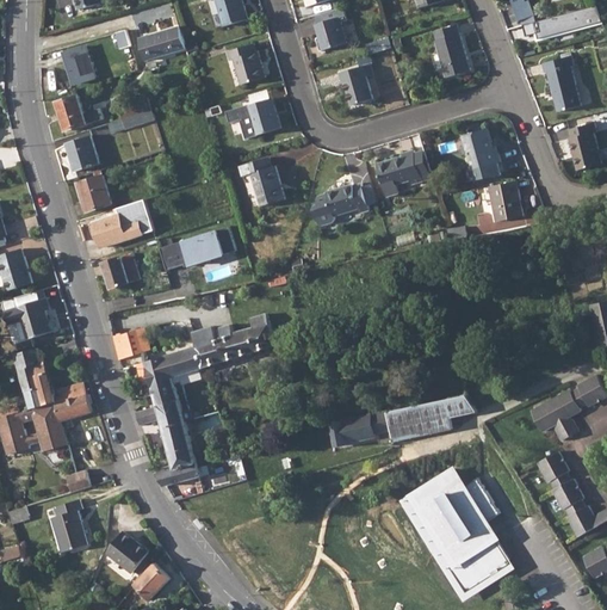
[(98,0),(72,0),(75,11),(100,4),(98,0)]
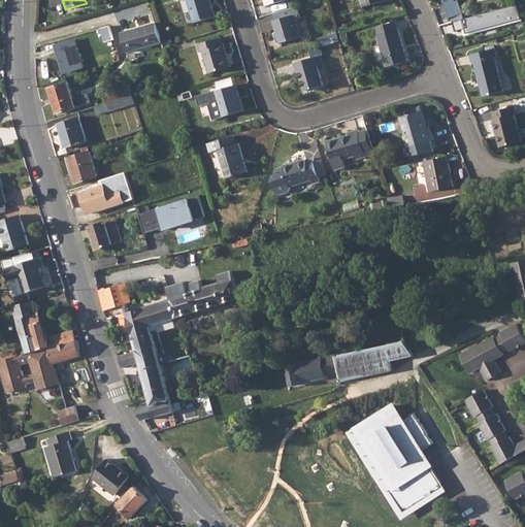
[(185,0),(192,23),(212,17),(206,0),(185,0)]
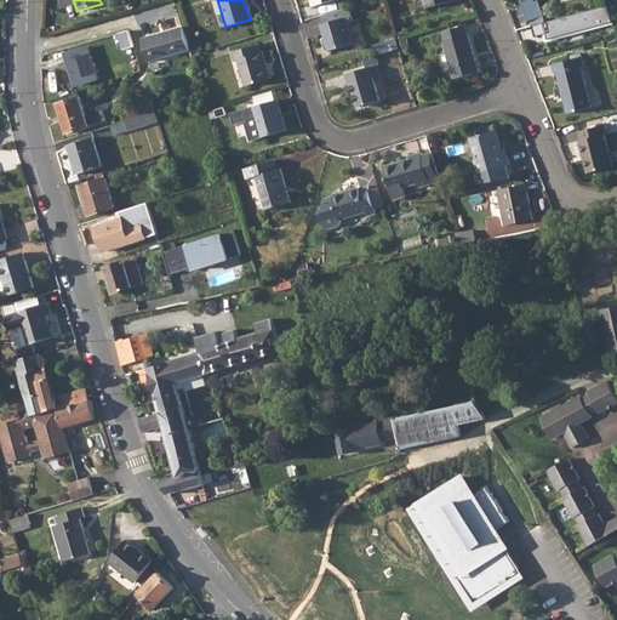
[(541,0),(526,0),(535,21),(550,15),(544,0),(542,1),(541,0)]
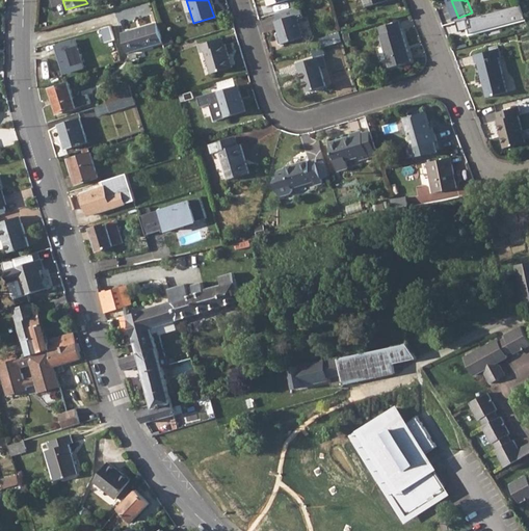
[(517,5),(453,23),(456,32),(466,30),(467,35),(523,20),(517,5)]
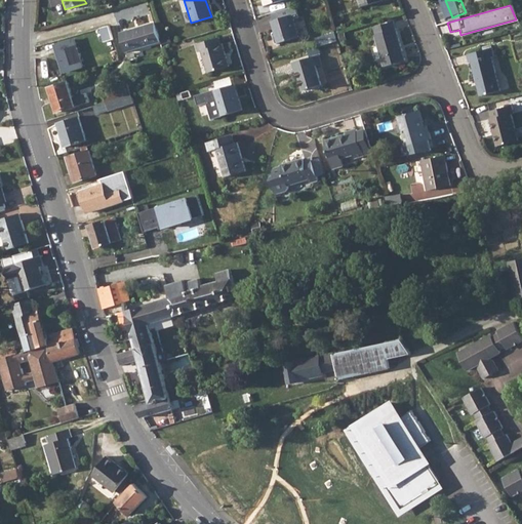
[(276,44),(296,38),(291,19),(296,17),(293,6),(270,13),(272,21),(270,22),(274,36),(271,37),(274,45),(276,44)]
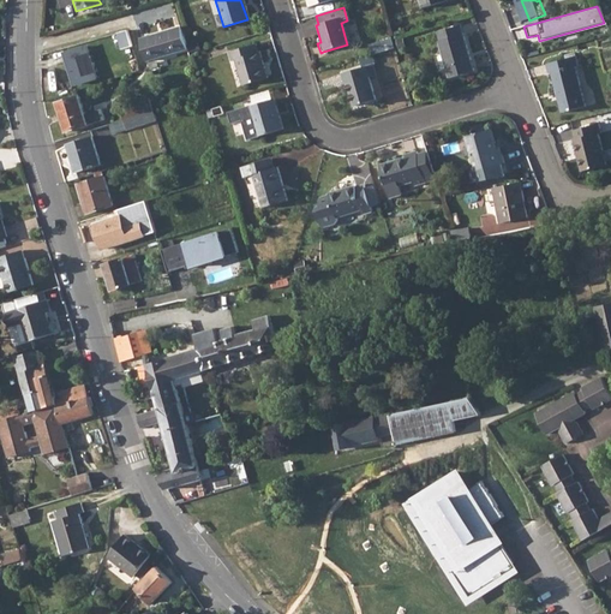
[(459,25),(433,34),(448,79),(472,72),(459,25)]
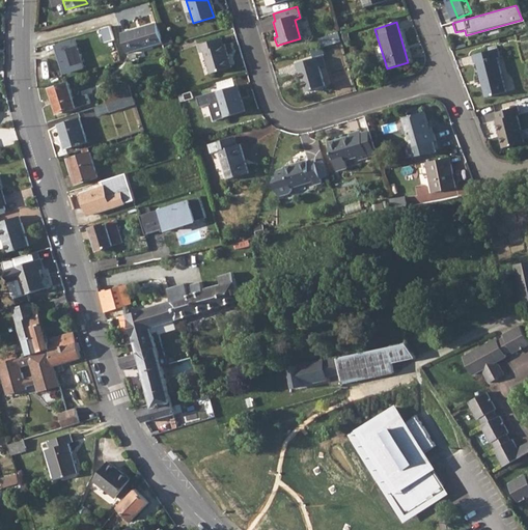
[(159,43),(154,24),(119,34),(124,53),(159,43)]
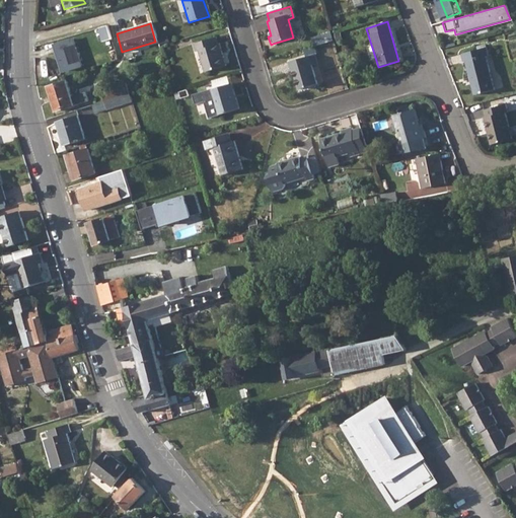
[(105,25),(97,28),(101,42),(109,39),(105,25)]
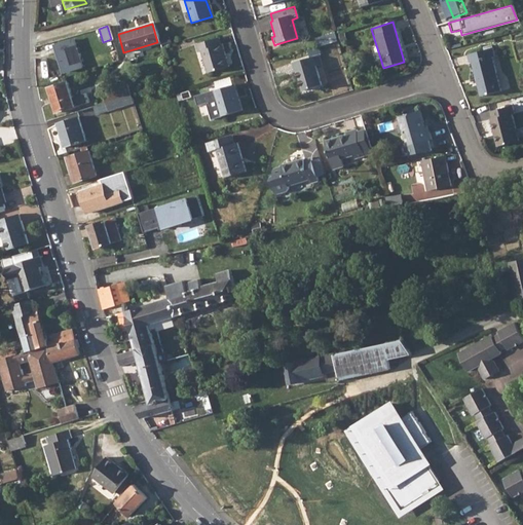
[(216,38),(193,45),(195,52),(199,51),(206,74),(227,68),(220,44),(218,45),(216,38)]
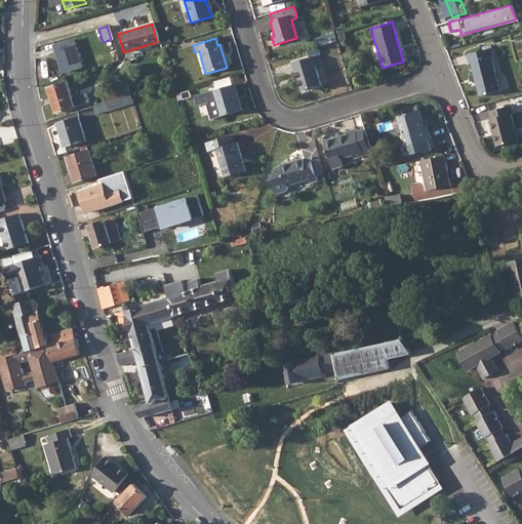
[(57,51),(55,52),(62,73),(80,67),(72,40),(56,45),(57,51)]
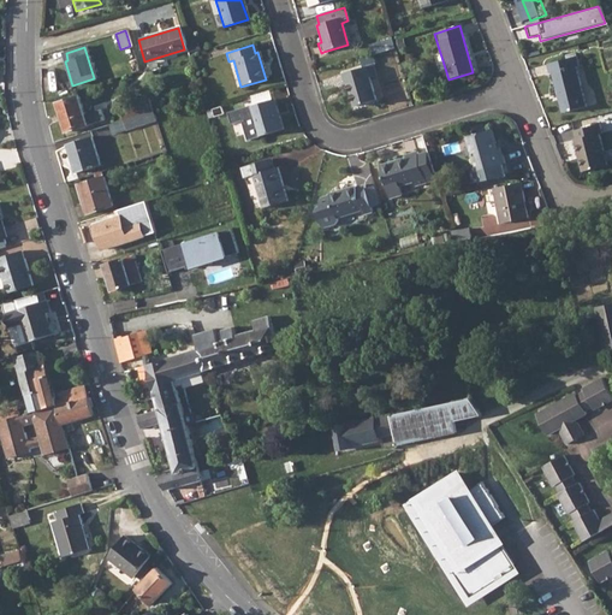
[(574,57),(544,65),(547,75),(550,74),(560,114),(584,107),(574,67),(576,66),(574,57)]
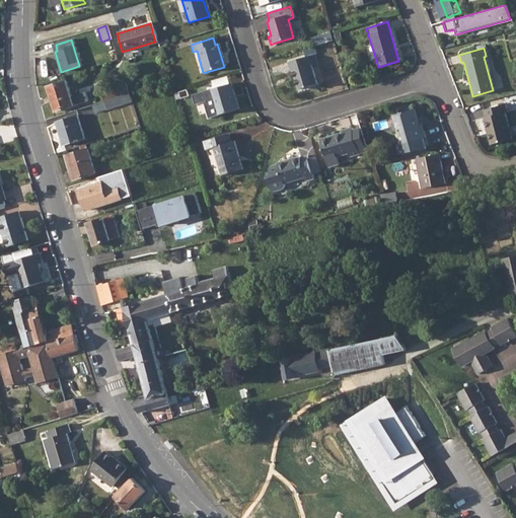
[(312,55),(287,63),(289,72),(292,71),(297,90),(315,84),(309,65),(315,64),(312,55)]
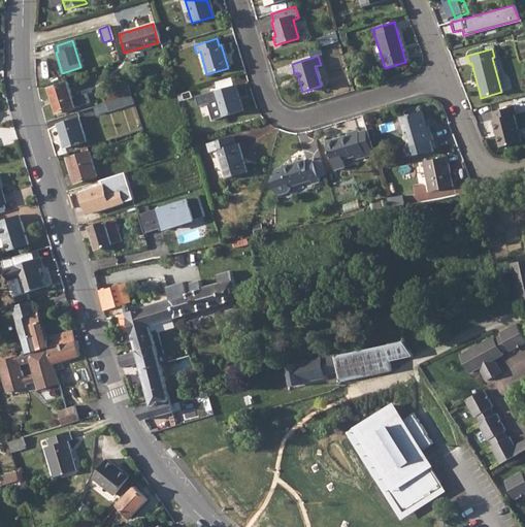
[(66,83),(47,88),(56,113),(88,103),(85,94),(71,99),(66,83)]
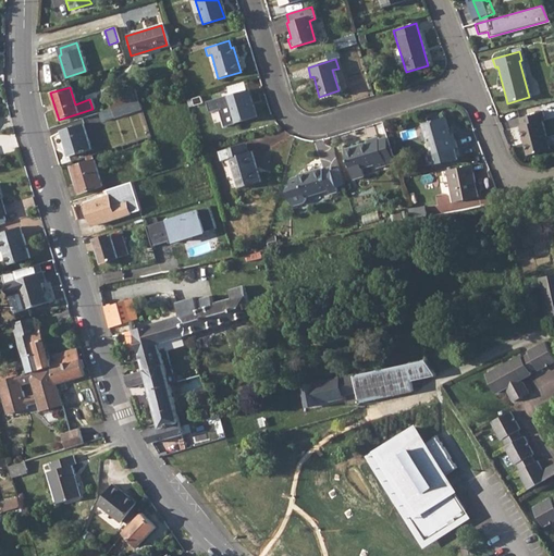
[(107,99),(110,109),(136,100),(133,87),(123,89),(125,95),(107,99)]
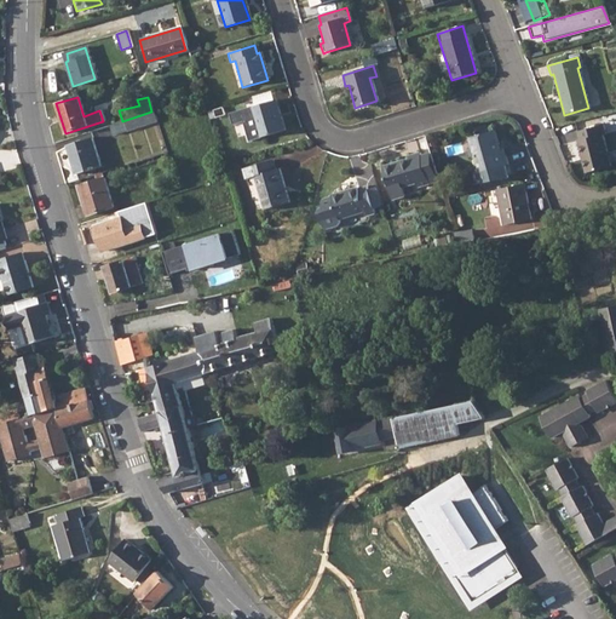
[(249,109),(241,112),(251,141),(258,138),(259,138),(283,131),(274,99),(249,108),(249,109)]
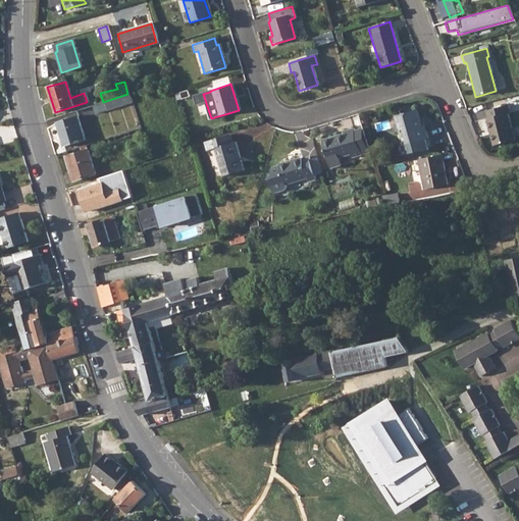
[(103,102),(90,106),(93,114),(131,103),(127,94),(103,102)]
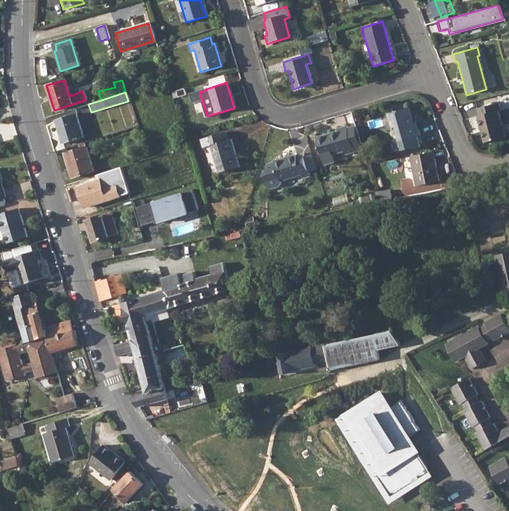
[(194,103),(194,113),(202,113),(202,103),(194,103)]
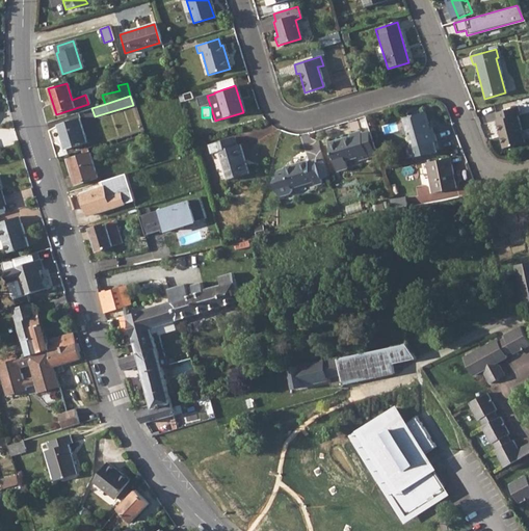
[(517,108),(494,113),(497,122),(495,122),(501,149),(524,143),(516,116),(519,116),(517,108)]
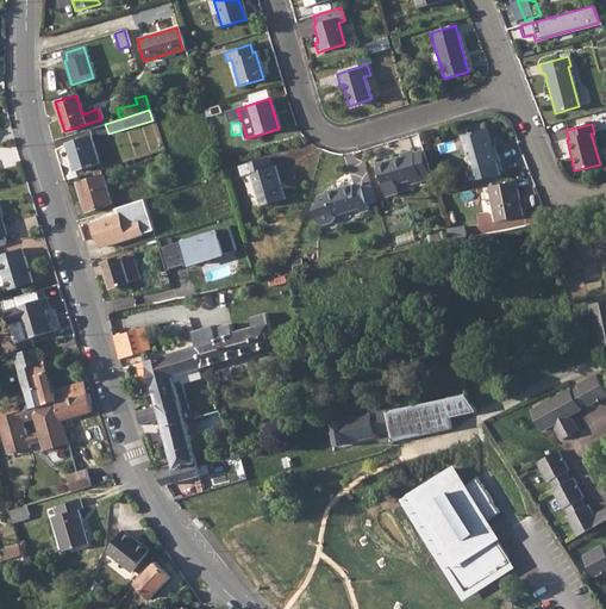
[(485,130),(460,137),(469,171),(498,163),(493,148),(489,148),(485,130)]
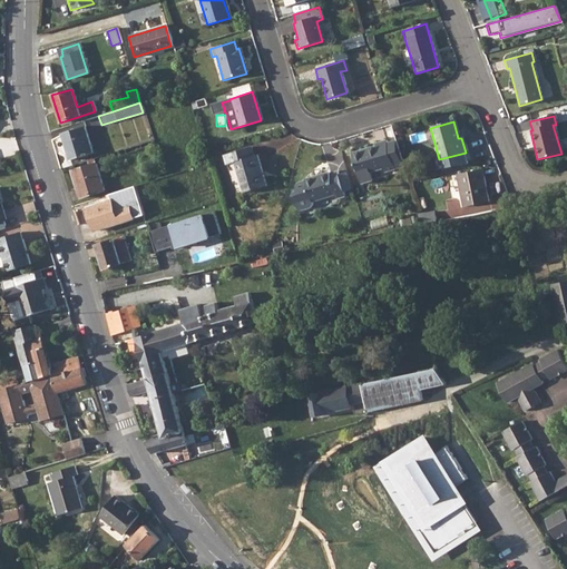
[(82,128),(60,135),(68,160),(90,154),(82,128)]
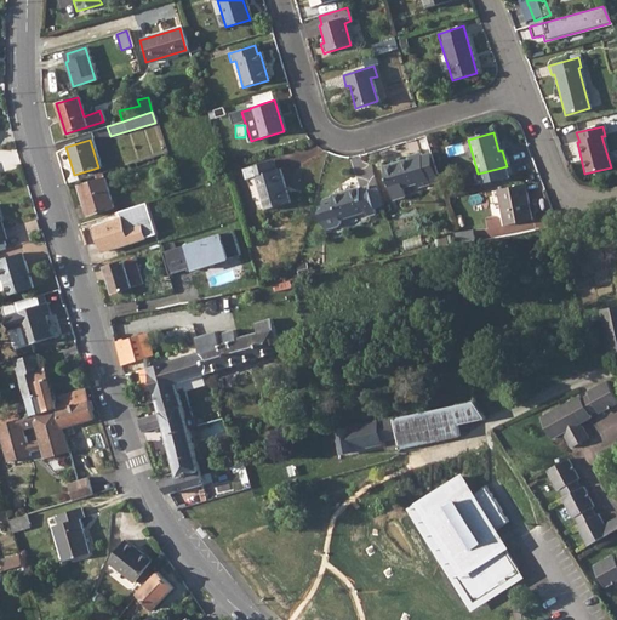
[(226,147),(221,154),(232,160),(235,153),(226,147)]
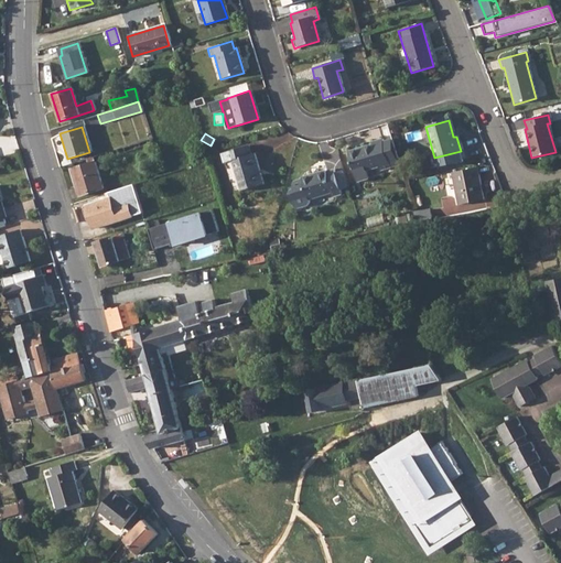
[(370,145),(347,152),(354,174),(377,168),(378,172),(389,169),(381,143),(380,139),(369,143),(370,145)]
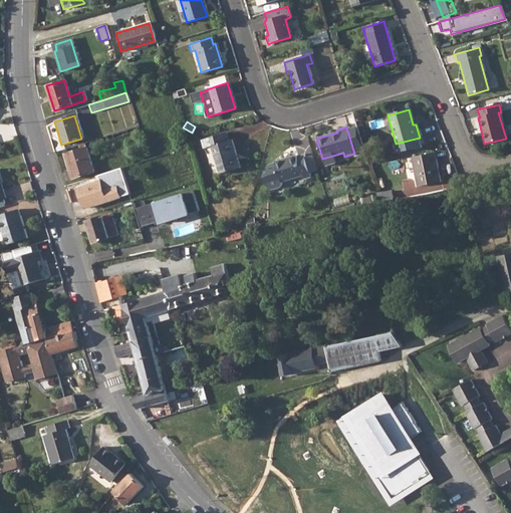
[(354,127),(347,131),(354,154),(361,151),(354,127)]
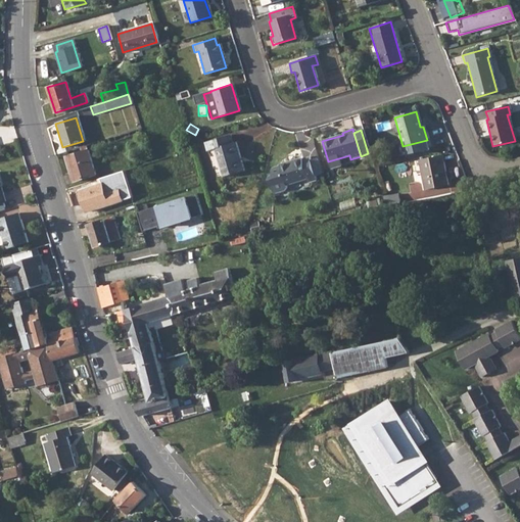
[(229,136),(203,143),(206,151),(214,149),(223,178),(243,172),(234,142),(231,143),(229,136)]
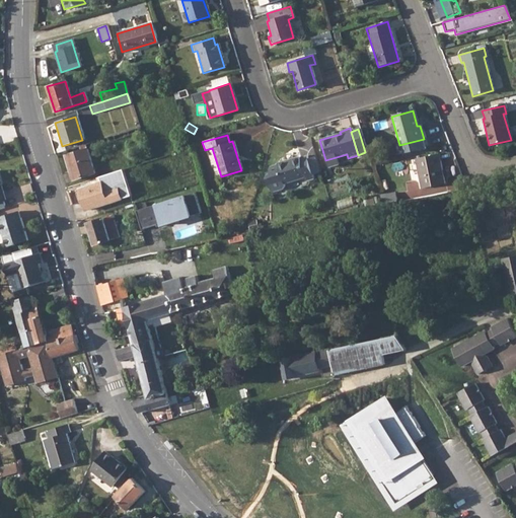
[(85,150),(65,157),(73,180),(93,173),(85,150)]
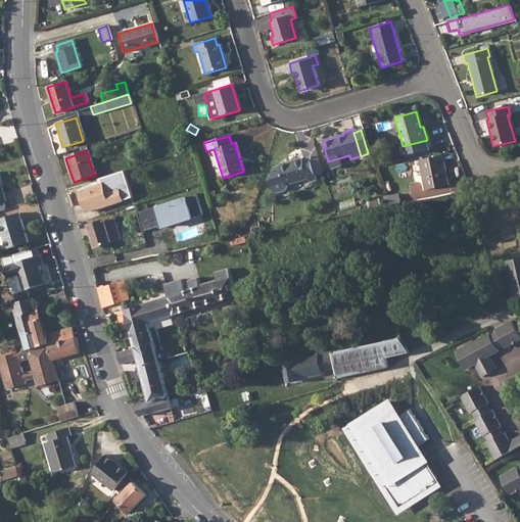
[(440,155),(418,160),(424,190),(446,185),(440,155)]
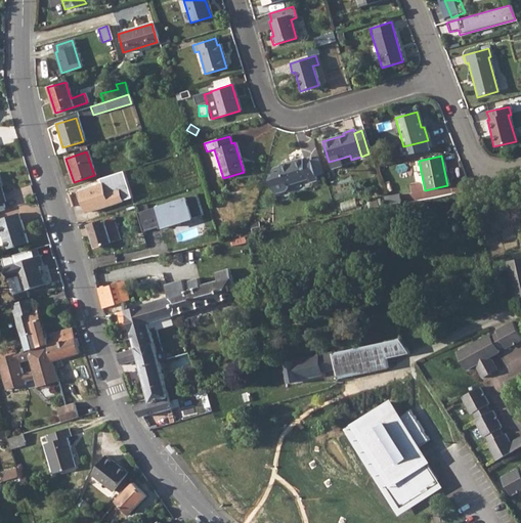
[(314,176),(309,161),(309,158),(301,160),(301,159),(278,166),(279,166),(270,169),(270,171),(271,176),(268,177),(268,179),(271,191),(274,193),(284,190),(286,187),(285,185),(307,180),(308,183),(315,180),(314,176)]
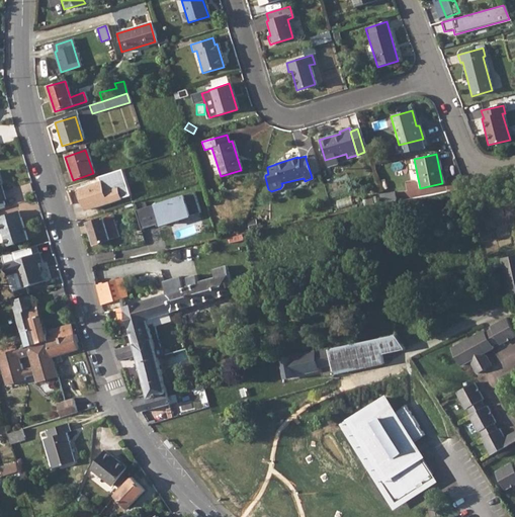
[(312,157),(306,159),(311,174),(317,173),(312,157)]
